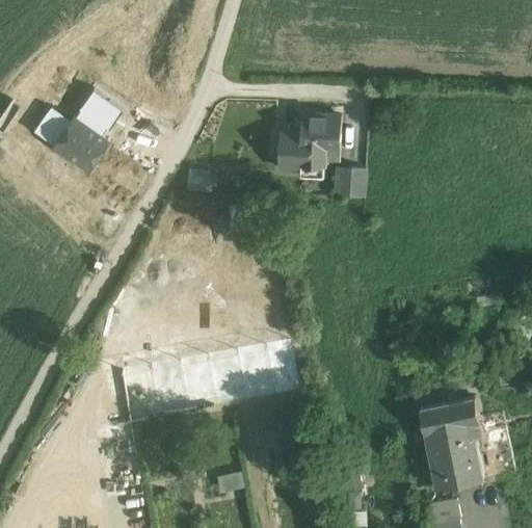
[(54,104),(34,132),(54,146),(73,117),(54,104)]
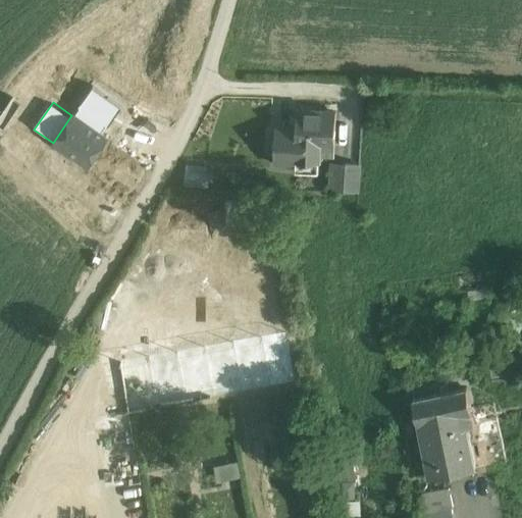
[(335,116),(297,114),(297,131),(280,131),(275,135),(274,162),(278,167),(292,167),(296,163),(319,164),(319,162),(334,163),(334,151),(335,116)]
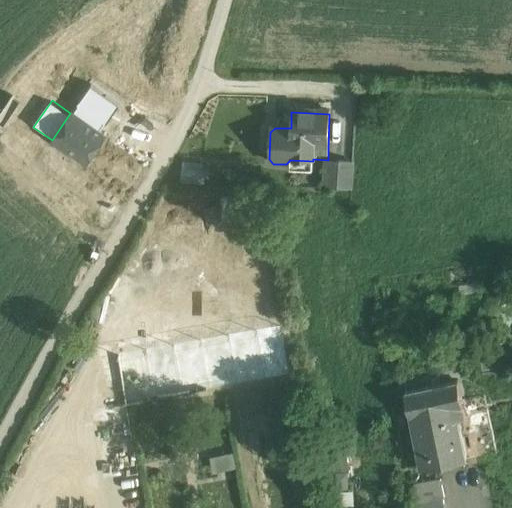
[(103,135),(70,113),(52,140),(85,162),(103,135)]
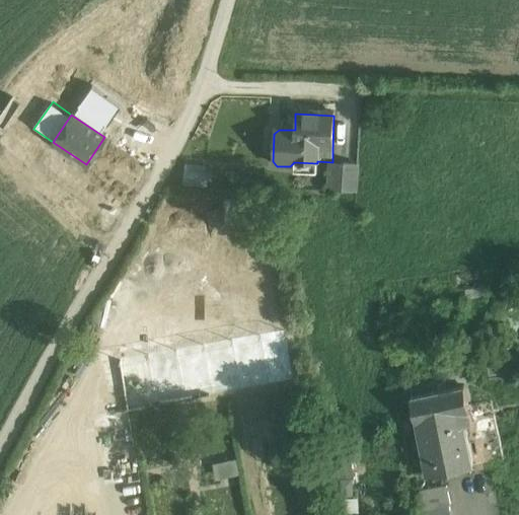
[(53,142),(33,129),(24,144),(43,156),(53,142)]
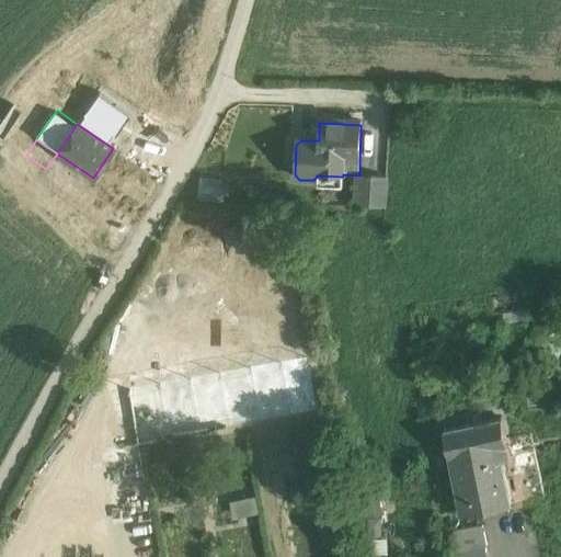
[(222,184),(199,181),(197,202),(197,204),(224,207),(224,205),(225,195),(221,195),(222,184)]
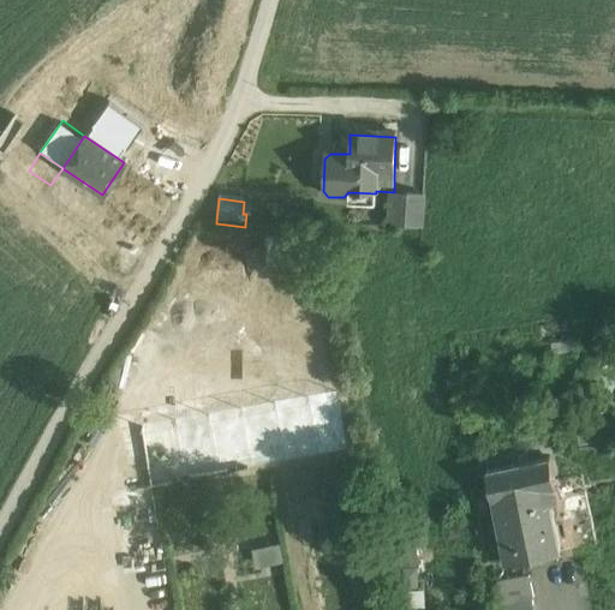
[(419,201),(404,199),(404,209),(392,208),(390,229),(421,231),(422,201),(419,201)]
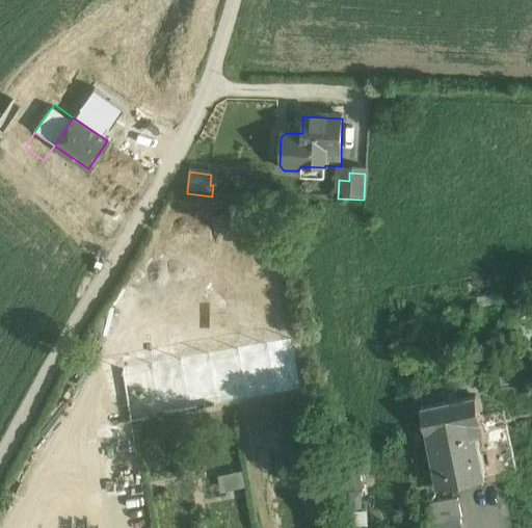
[(127,371),(128,404),(184,402),(182,369),(127,371)]
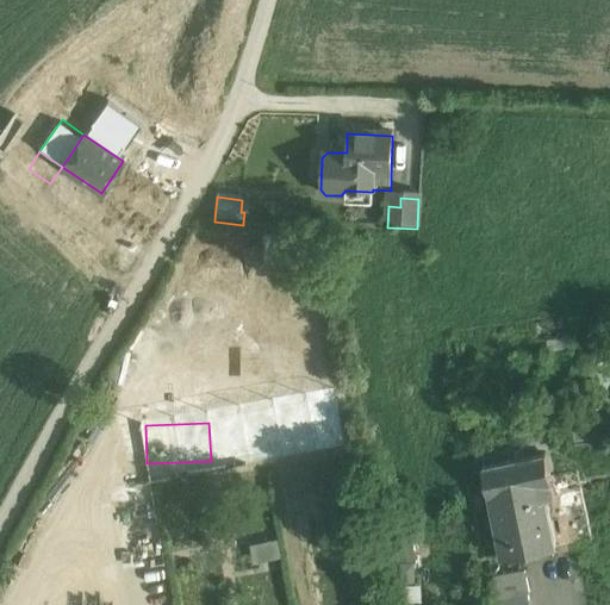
[(551,448),(485,463),(492,493),(496,493),(510,554),(556,544),(542,482),(558,479),(551,448)]
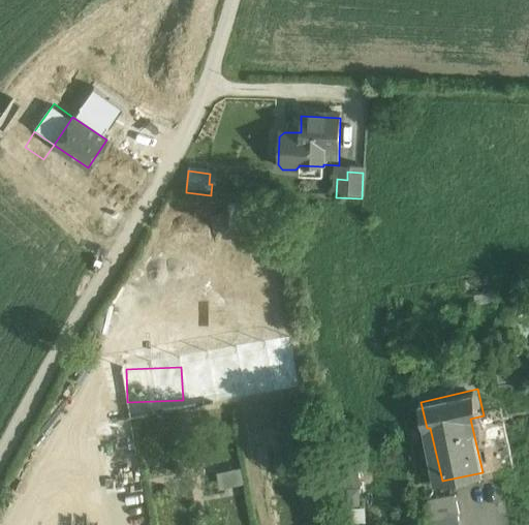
[(355,459),(337,461),(341,492),(354,492),(360,490),(355,459)]
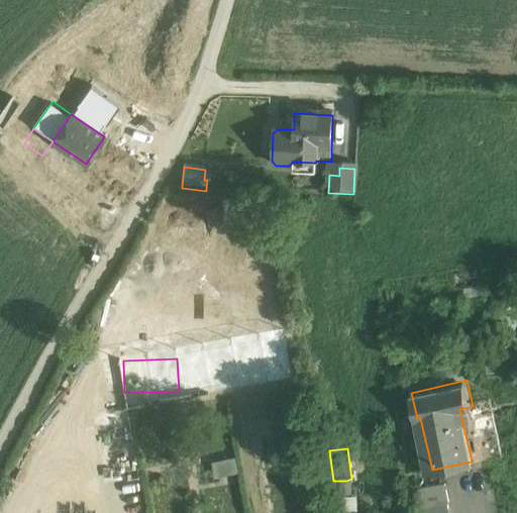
[(210,462),(212,477),(237,474),(235,458),(210,462)]
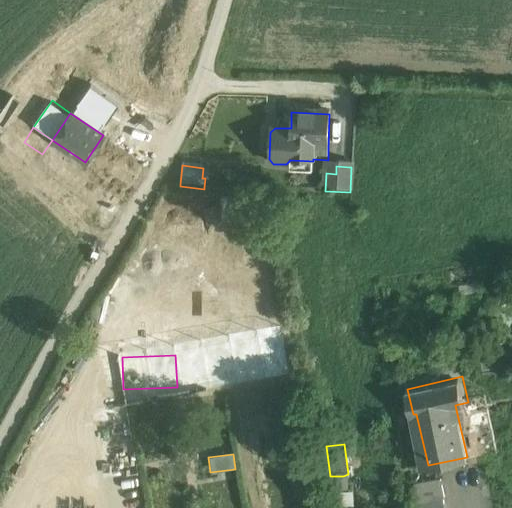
[(216,484),(236,481),(235,470),(214,473),(216,484)]
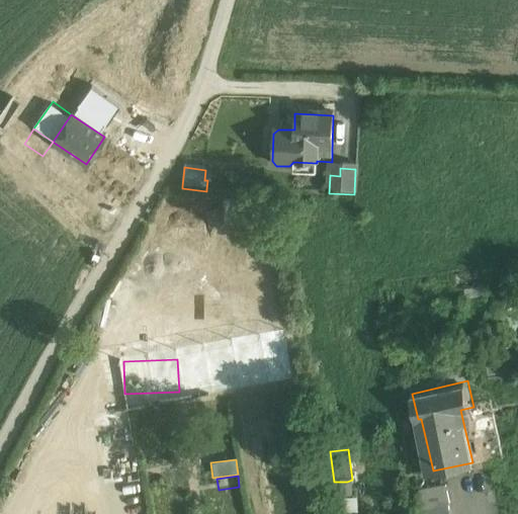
[(347,482),(334,482),(334,500),(348,500),(347,482)]
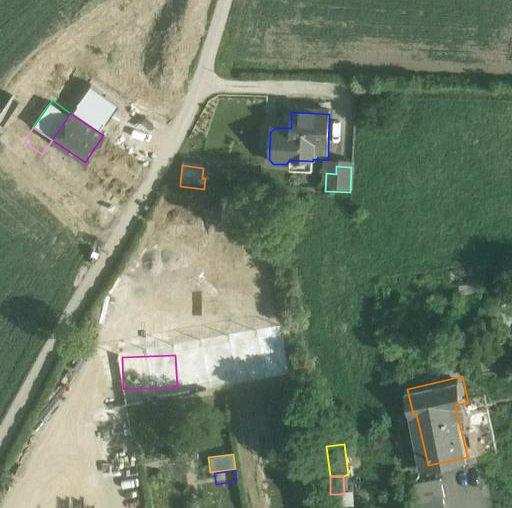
[(440,479),(413,483),(416,502),(413,502),(414,507),(442,507),(441,497),(442,497),(440,479)]
